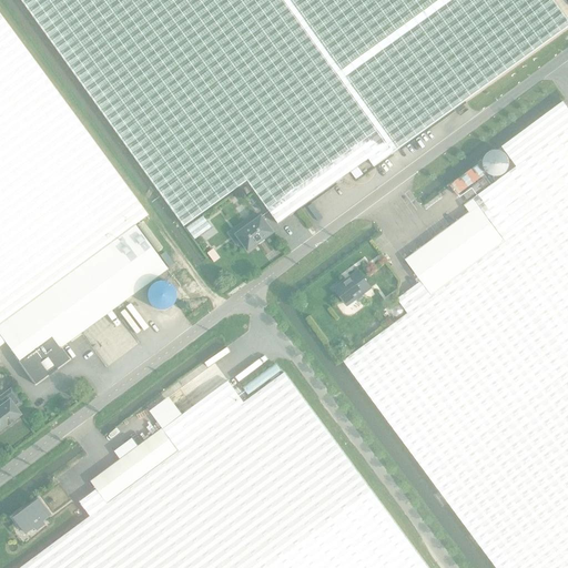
[(21,0),(185,226),(249,182),(272,215),(362,150),(368,160),(374,169),(567,28),(567,20),(554,0),(21,0)]
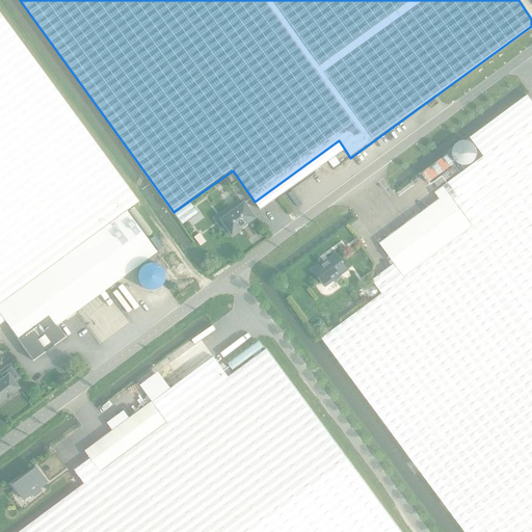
[(0,284),(128,189),(0,15),(0,284)]
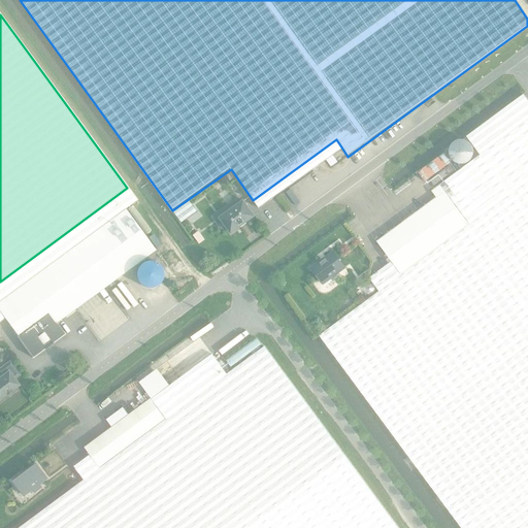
[(480,156),(440,186),(469,225),(402,275),(392,262),(369,278),(378,292),(320,336),(461,527),(527,527),(527,101),(523,95),(466,137),(480,156)]
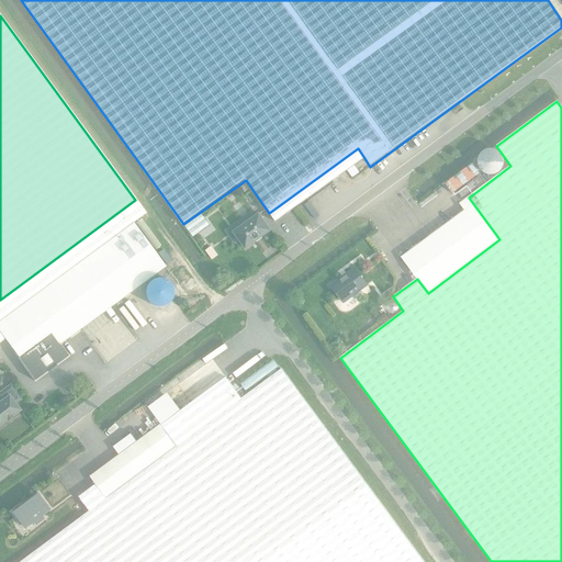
[(277,222),(364,158),(358,148),(269,213),(277,222)]
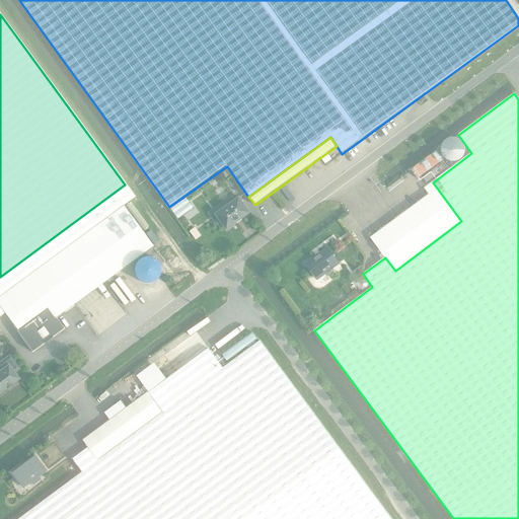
[(436,151),(412,169),(418,178),(433,167),(443,160),(436,151)]
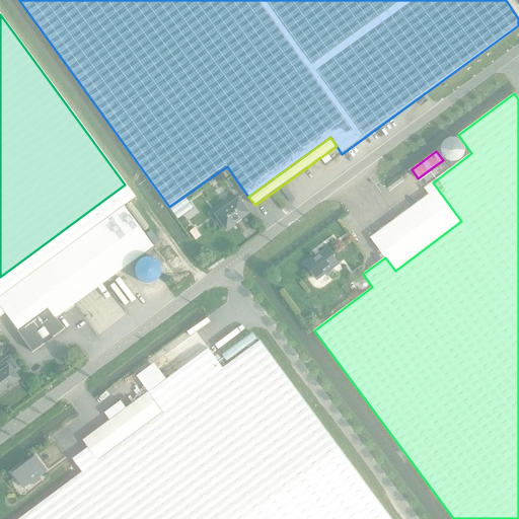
[(438,167),(423,178),(427,182),(441,172),(438,167)]
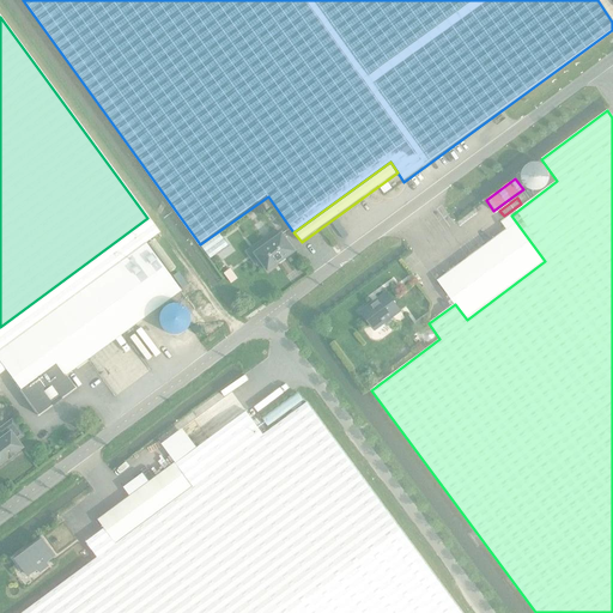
[(438,281),(455,304),(467,320),(545,261),(511,216),(502,223),(507,230),(438,281)]
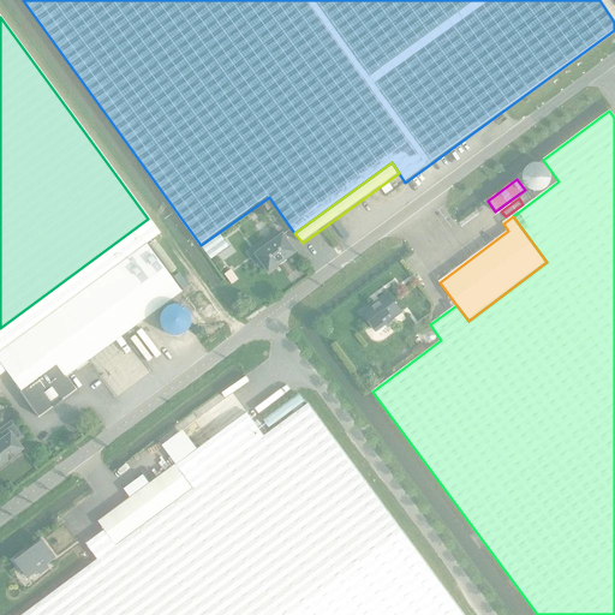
[(148,219),(0,328),(0,375),(6,371),(21,392),(21,393),(39,417),(76,389),(66,377),(126,334),(148,363),(173,344),(151,315),(181,292),(145,244),(160,234),(148,219)]
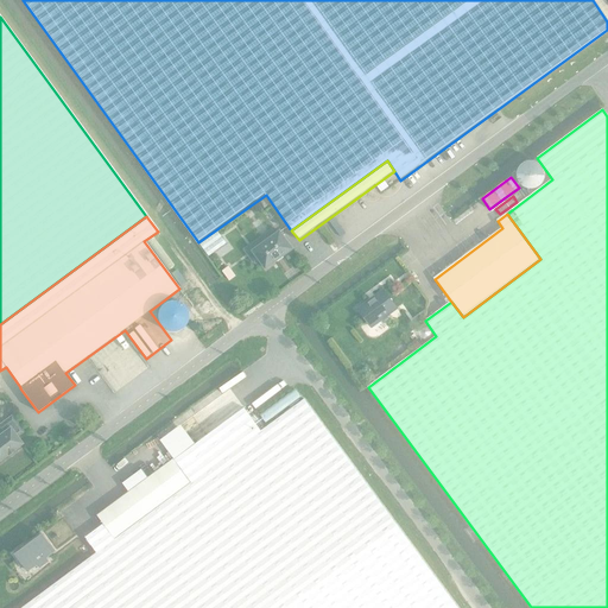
[(276,234),(273,230),(245,251),(254,263),(259,259),(266,268),(293,249),(280,230),(276,234)]
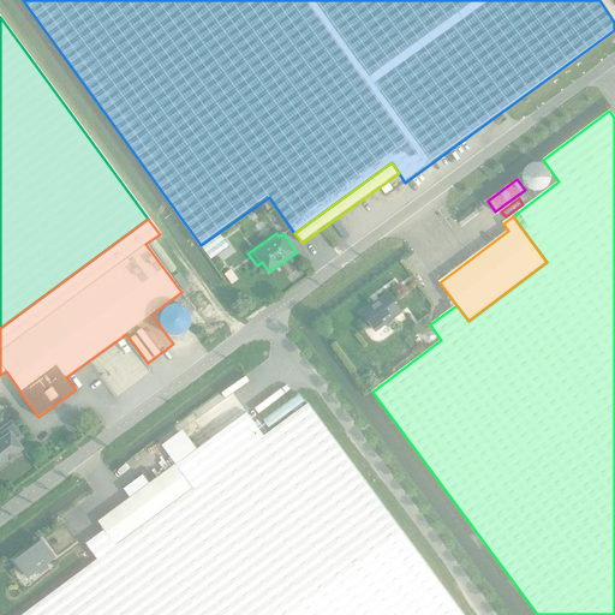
[(220,234),(202,248),(212,260),(230,246),(220,234)]
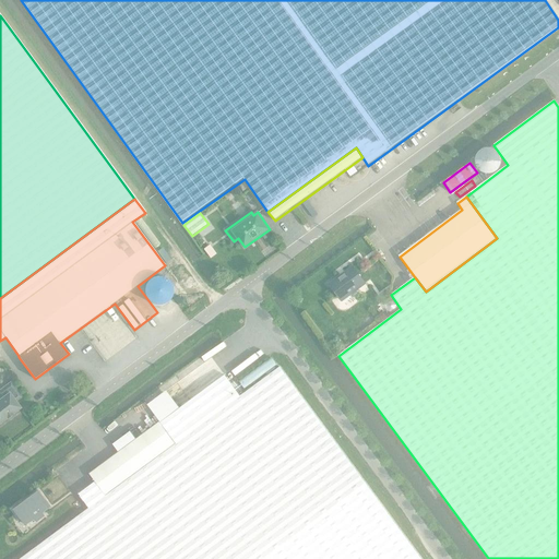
[(217,254),(211,245),(205,249),(212,259),(217,254)]
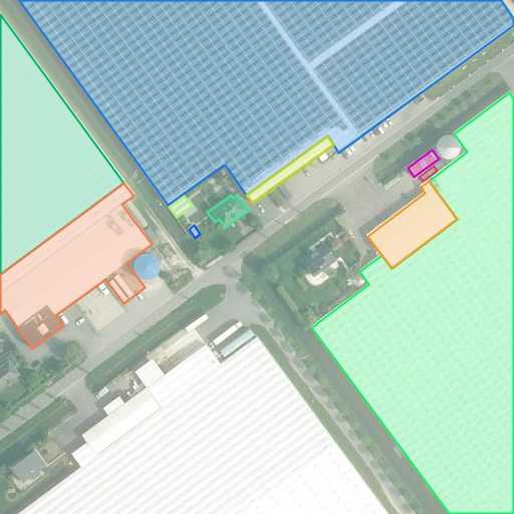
[(149,228),(145,232),(153,242),(157,239),(149,228)]
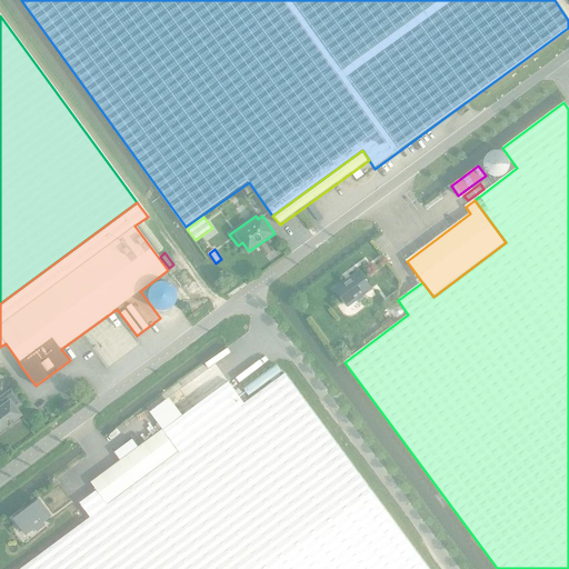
[(336,290),(348,307),(372,289),(360,272),(345,282),(342,283),(341,283),(340,285),(339,286),(338,288),(336,290)]
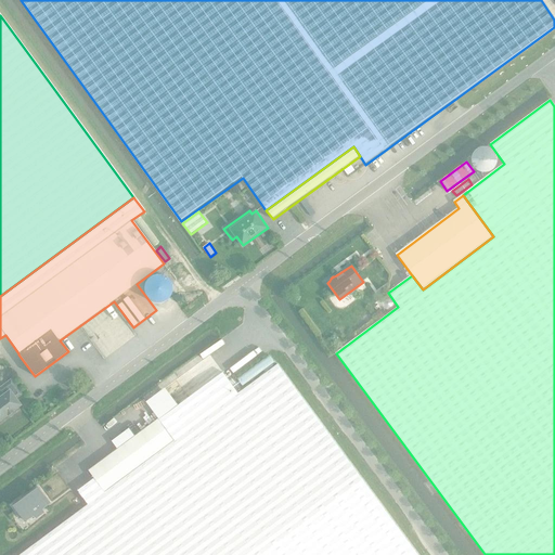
[(89,505),(21,554),(418,554),(352,466),(278,365),(239,394),(223,373),(179,405),(165,388),(146,402),(159,420),(175,441),(89,505)]
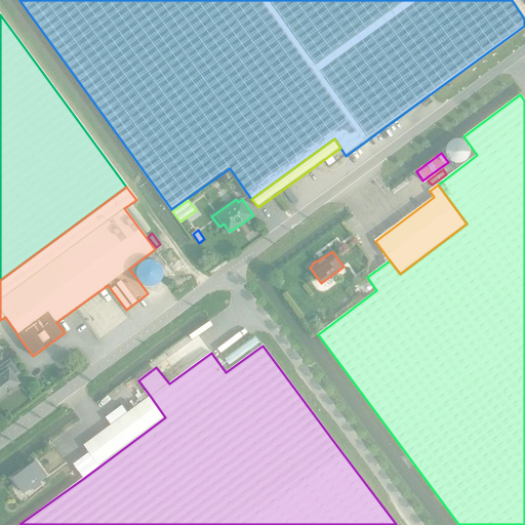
[(0,397),(6,393),(7,393),(12,390),(11,389),(18,384),(14,377),(19,373),(10,360),(0,367),(0,371),(2,375),(0,376),(0,397)]
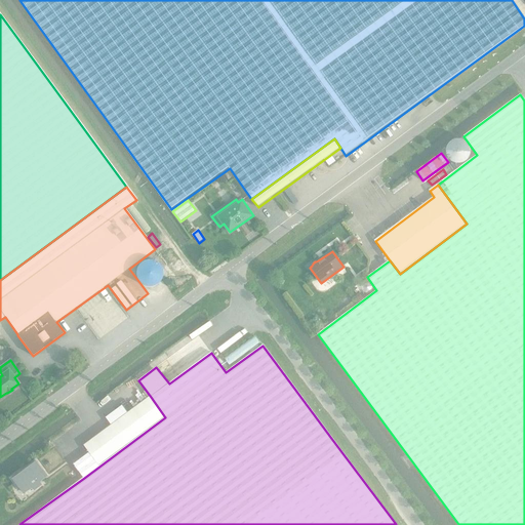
[(90,452),(74,465),(84,478),(165,417),(151,397),(128,413),(122,405),(106,417),(112,426),(85,446),(90,452)]
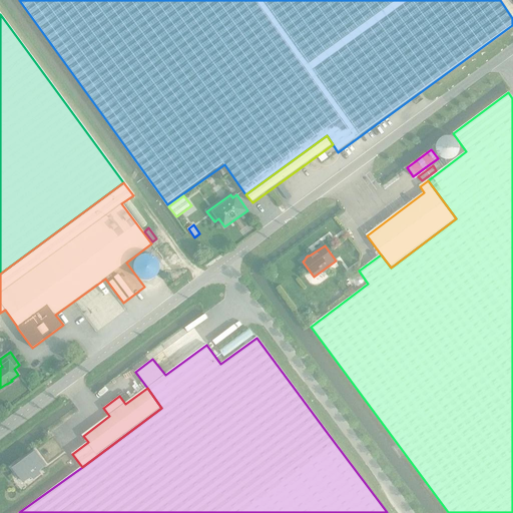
[(39,471),(46,465),(36,451),(22,462),(20,460),(10,468),(15,474),(17,473),(24,482),(31,477),(33,479),(41,474),(39,471)]
